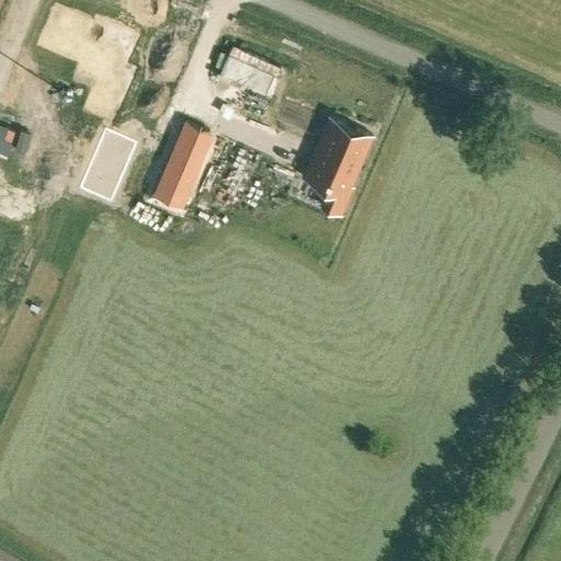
[(115,83),(135,38),(101,24),(98,30),(84,24),(86,23),(57,10),(43,45),(70,57),(71,57),(83,63),(81,68),(115,83)]
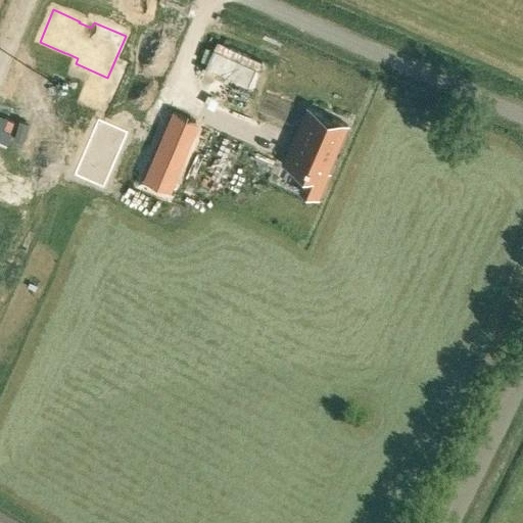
[(176,106),(167,129),(189,139),(198,116),(176,106)]
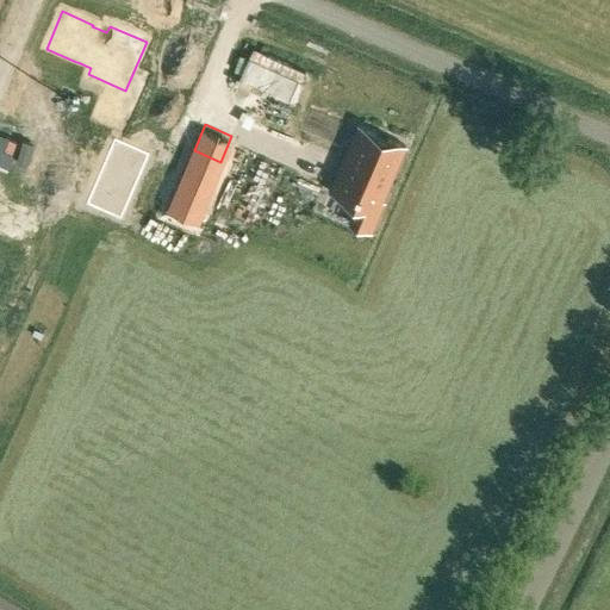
[(341,167),(330,192),(358,204),(350,223),(371,232),(384,201),(383,201),(405,145),(387,138),(386,141),(374,136),(375,134),(359,125),(349,145),(353,147),(343,168),(341,167)]
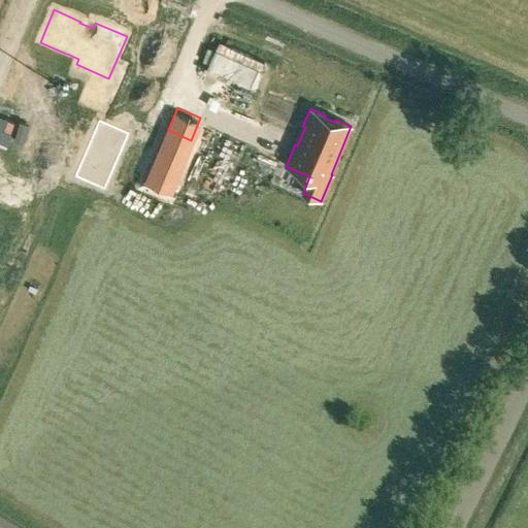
[(99,121),(74,177),(104,191),(129,134),(99,121)]
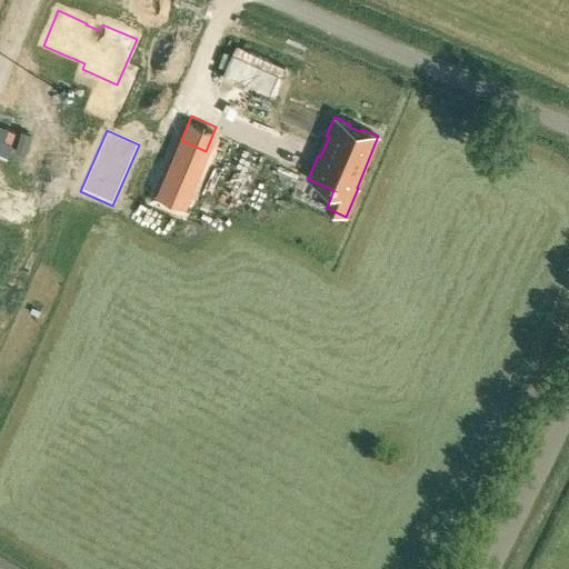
[(173,158),(159,189),(185,200),(198,169),(173,158)]
